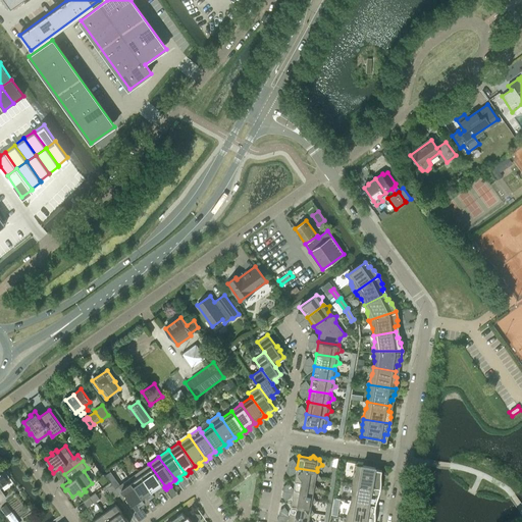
[(159,491),(164,487),(165,486),(149,464),(139,471),(155,493),(155,494),(156,497),(161,493),(159,491)]
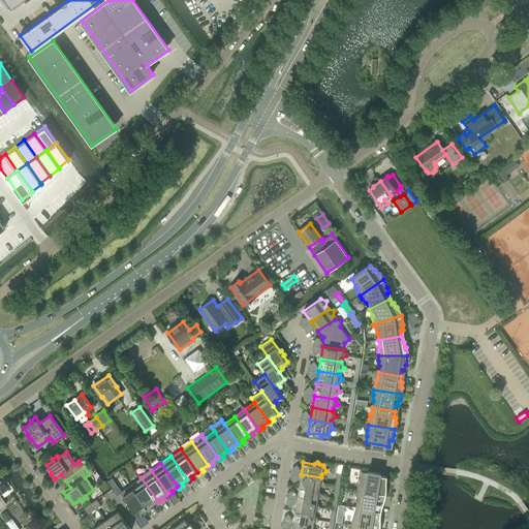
[(362,471),(361,478),(360,479),(356,487),(356,489),(384,494),(385,488),(384,488),(385,481),(383,481),(384,475),(362,471)]
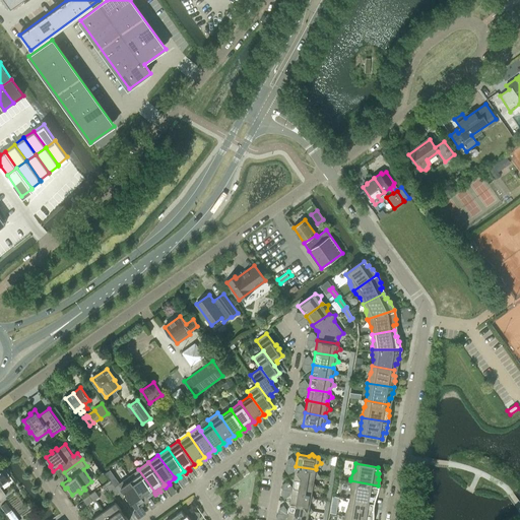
[(316,469),(296,466),(294,478),(314,481),(314,478),(319,475),(316,469)]
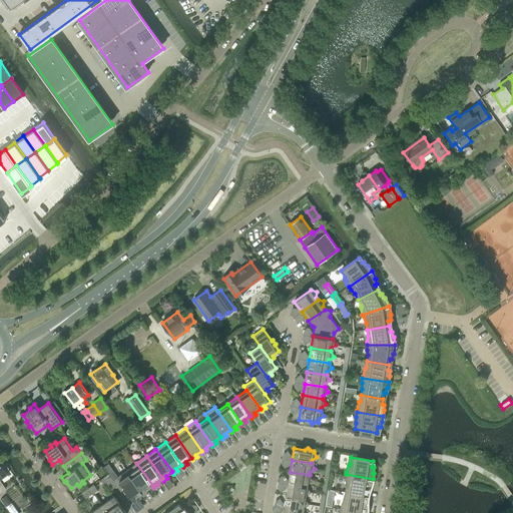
[(146,490),(152,486),(152,485),(136,463),(126,470),(142,492),(142,493),(143,495),(148,492),(146,490)]
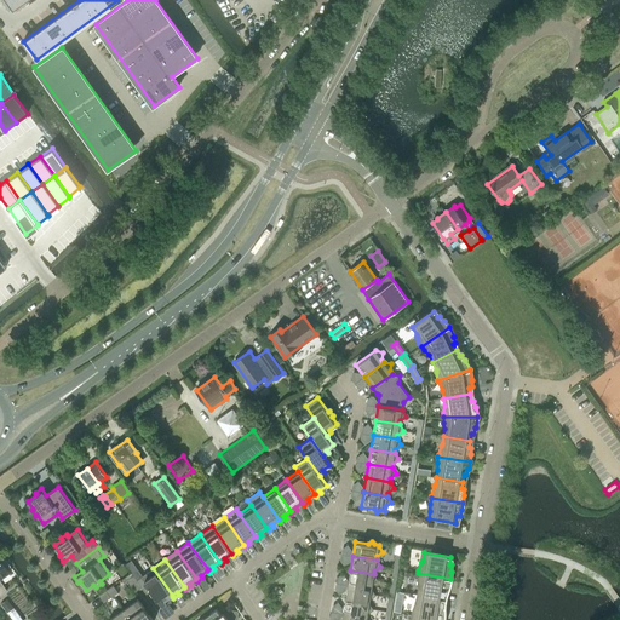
[(165,600),(172,596),(172,595),(153,568),(141,577),(162,607),(167,603),(165,600)]
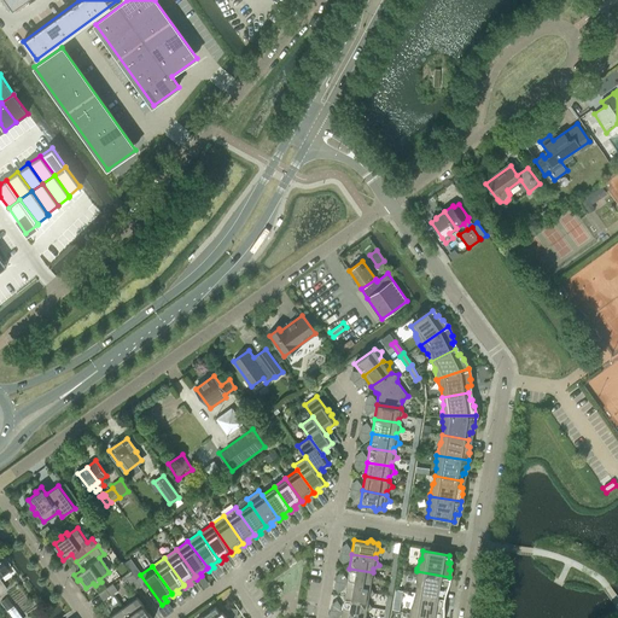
[(373,572),(349,569),(347,583),(371,587),(371,583),(377,578),(373,572)]
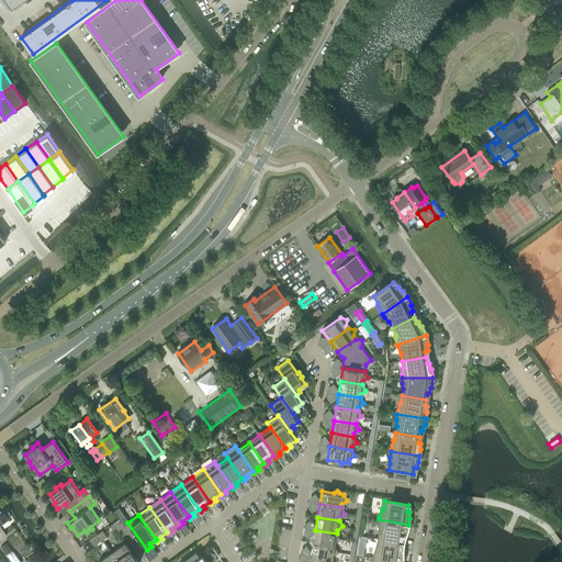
[(120,519),(113,523),(122,536),(128,531),(120,519)]
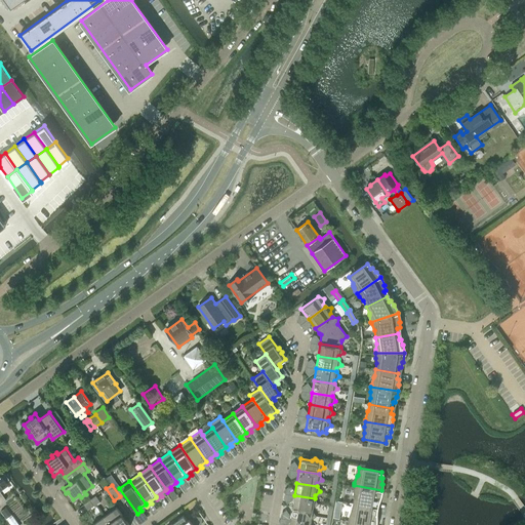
[(381,490),(354,485),(353,491),(354,496),(353,503),(375,507),(376,501),(378,501),(379,496),(380,496),(381,490)]
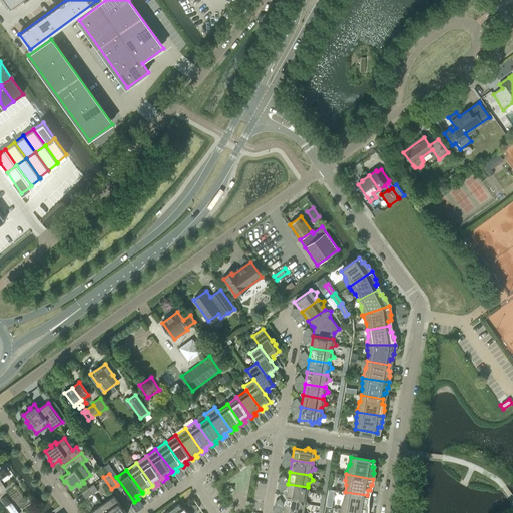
[(93,484),(82,492),(86,498),(97,490),(93,484)]
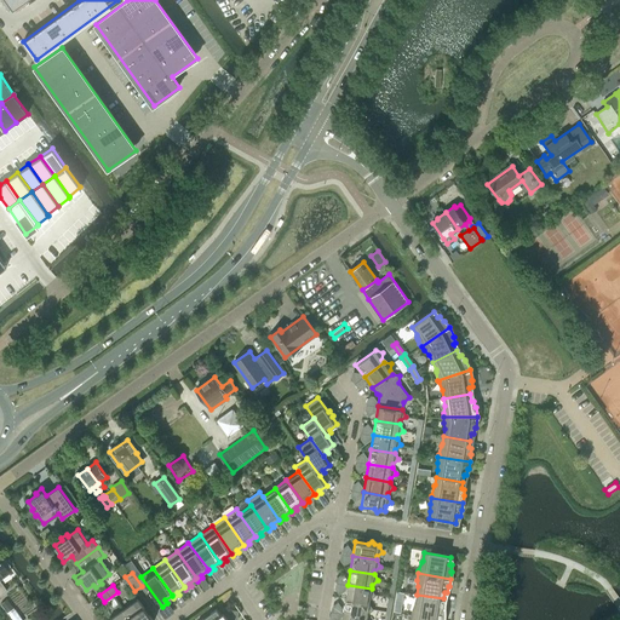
[(372,589),(348,585),(345,600),(369,603),(369,600),(375,595),(372,589)]
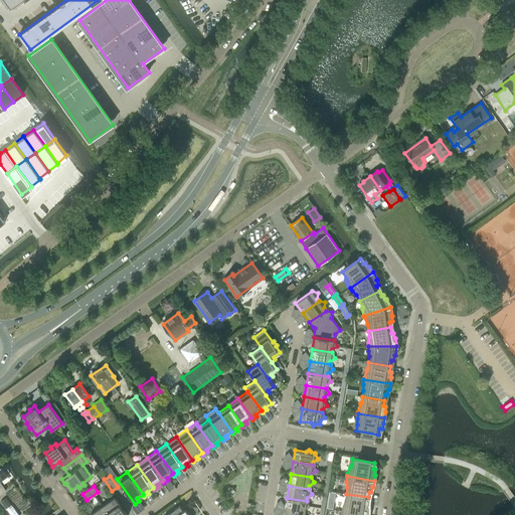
[(343,505),(341,510),(368,514),(369,509),(368,508),(369,503),(367,503),(368,497),(346,494),(345,500),(343,505)]
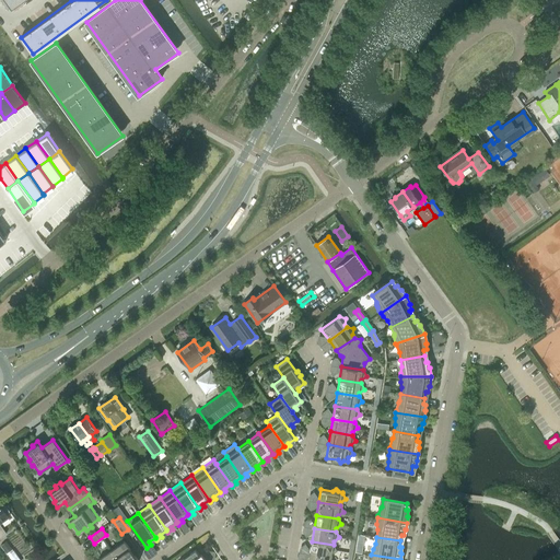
[(112,550),(118,559),(138,559),(135,555),(136,553),(132,548),(130,549),(125,540),(112,550)]
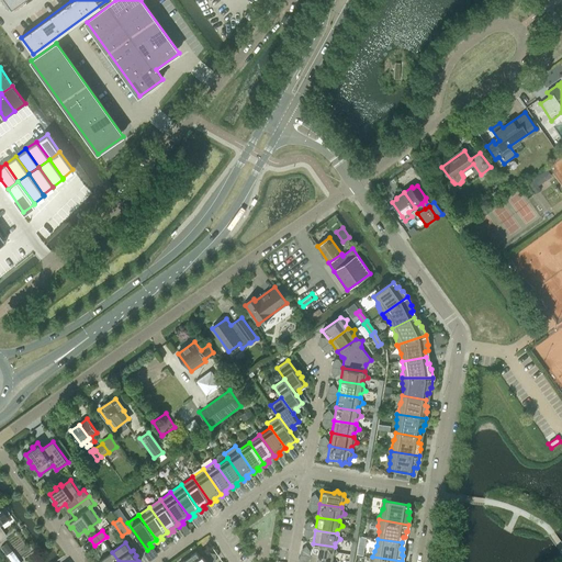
[(12,551),(8,543),(1,548),(7,554),(12,551)]
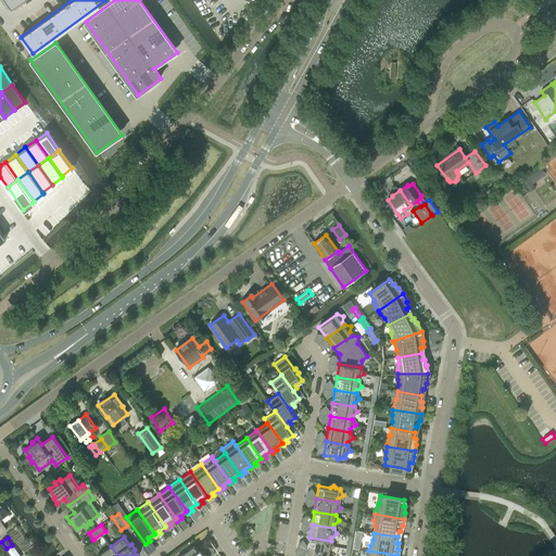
[(331,541),(310,538),(307,550),(329,554),(329,551),(335,546),(331,541)]
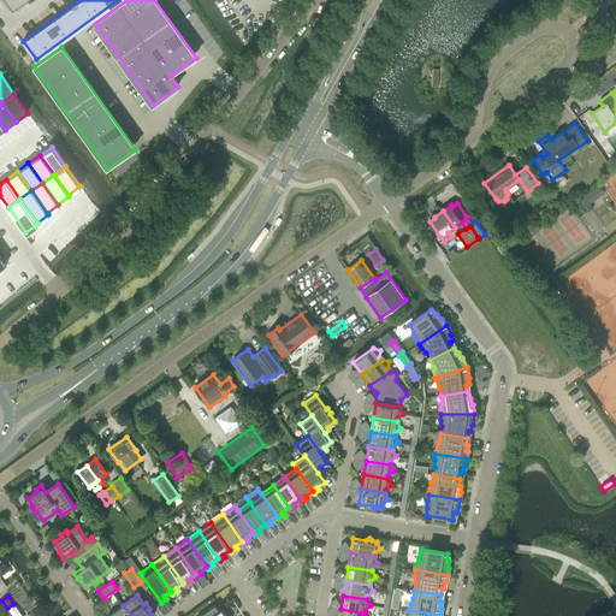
[(197,615),(223,615),(237,606),(230,605),(220,611),(215,604),(197,615)]
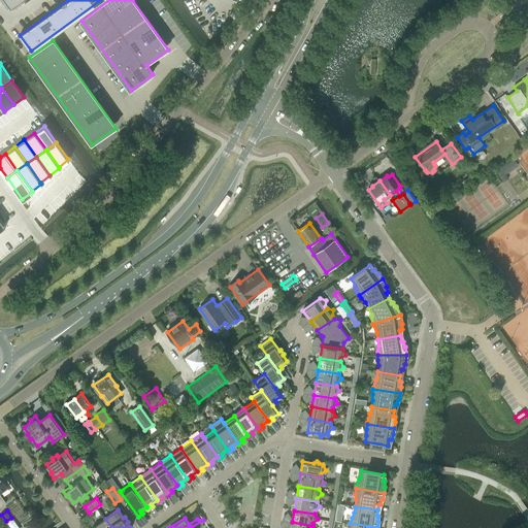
[(111,527),(105,519),(93,527),(111,527)]
